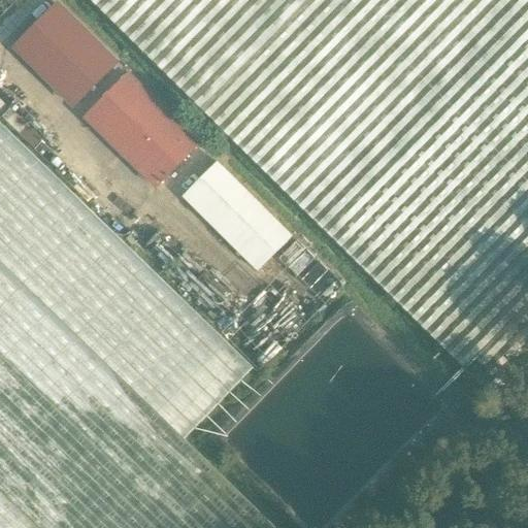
[(527,0),(84,0),(196,112),(200,107),(463,369),(482,389),(527,340),(527,0)]
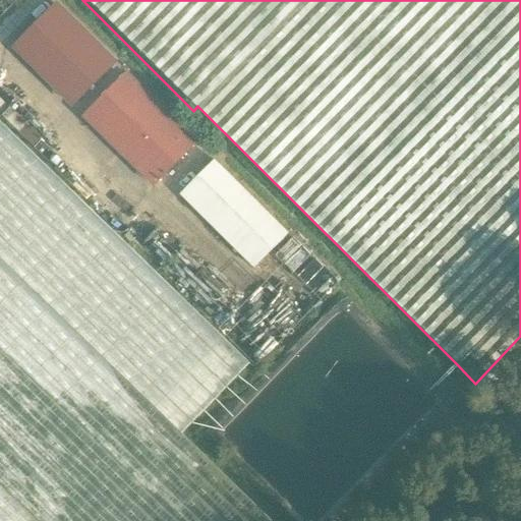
[(14,48),(73,106),(115,63),(56,5),(14,48)]
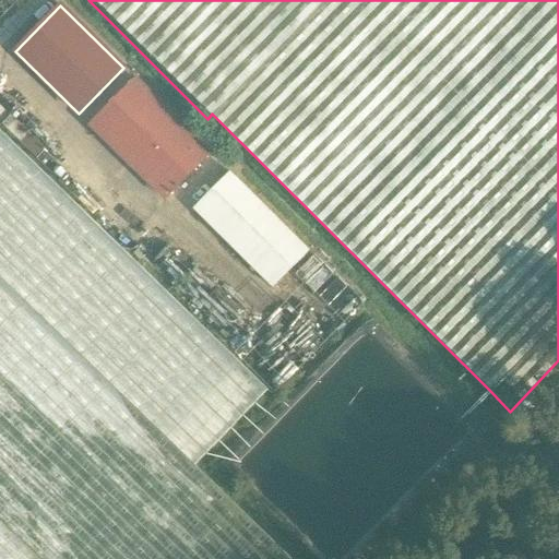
[(135,78),(87,127),(164,202),(212,153),(135,78)]
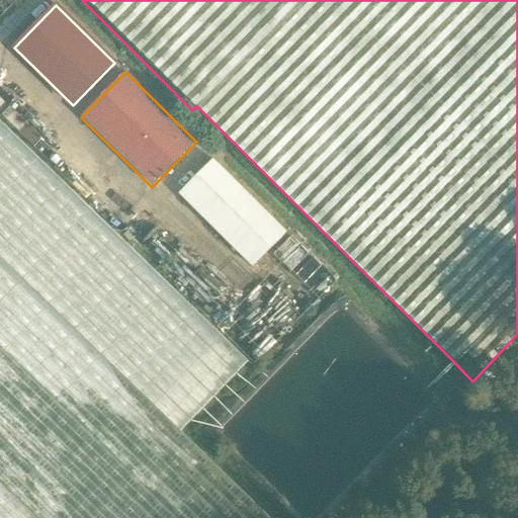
[(9,105),(1,114),(33,145),(41,137),(9,105)]
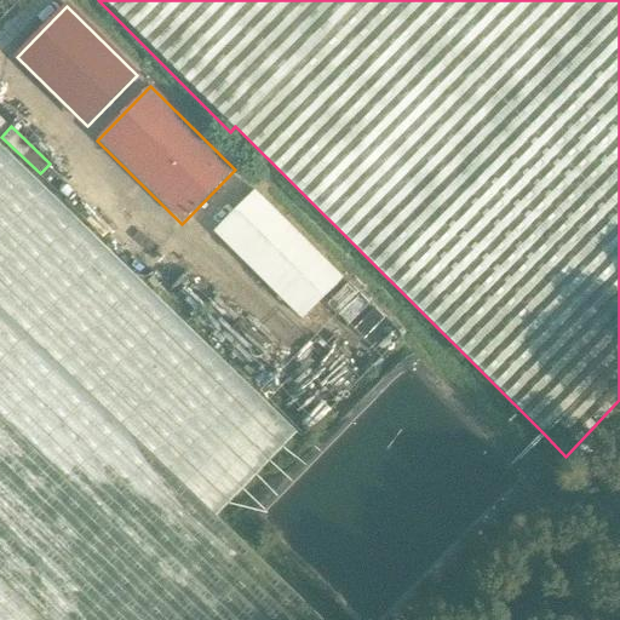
[(0,619),(322,619),(217,518),(297,435),(0,147),(0,619)]
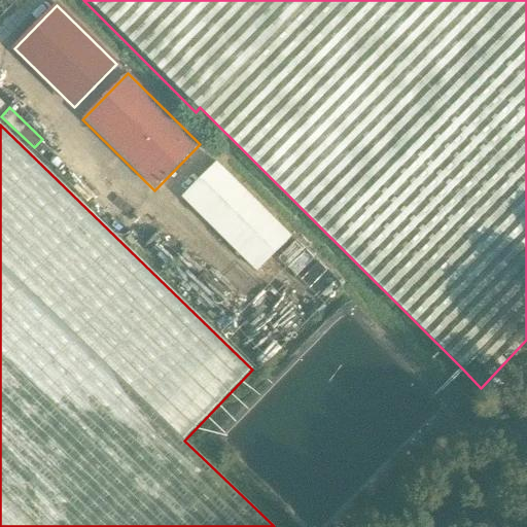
[(101,181),(132,210),(150,191),(118,162),(101,181)]
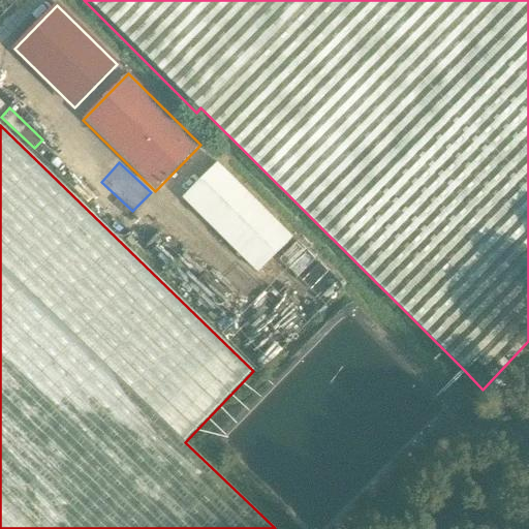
[(183,198),(257,273),(292,239),(217,164),(183,198)]
